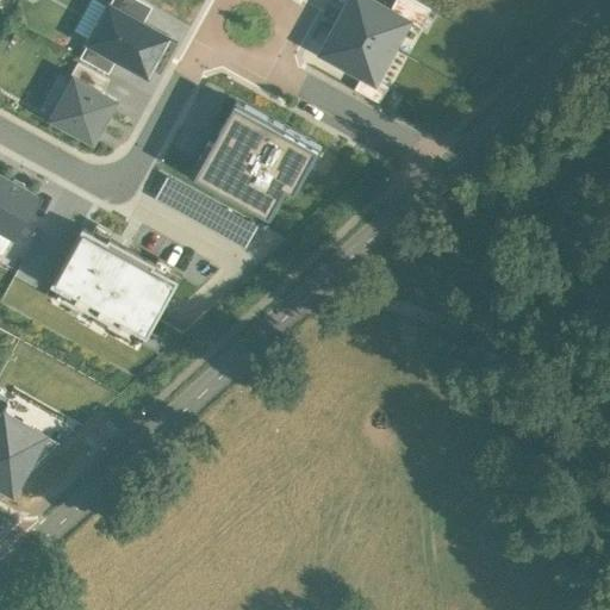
[(109,7),(94,0),(91,0),(74,31),(91,41),(89,43),(118,58),(148,75),(168,38),(143,25),(110,6),(109,7)]
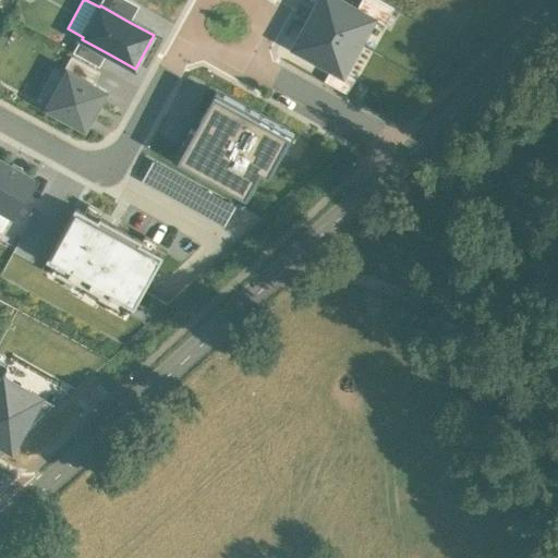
[(140,8),(125,0),(102,0),(100,5),(131,23),(140,8)]
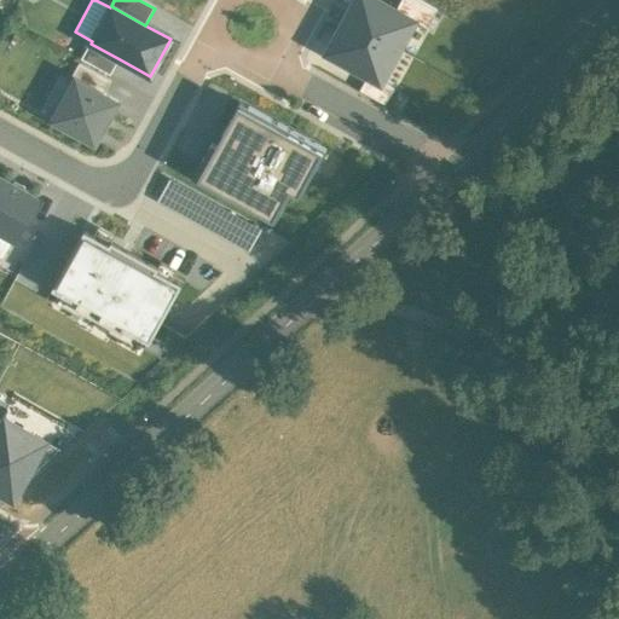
[(376,0),(356,0),(346,19),(399,50),(415,21),(395,11),(376,0)]
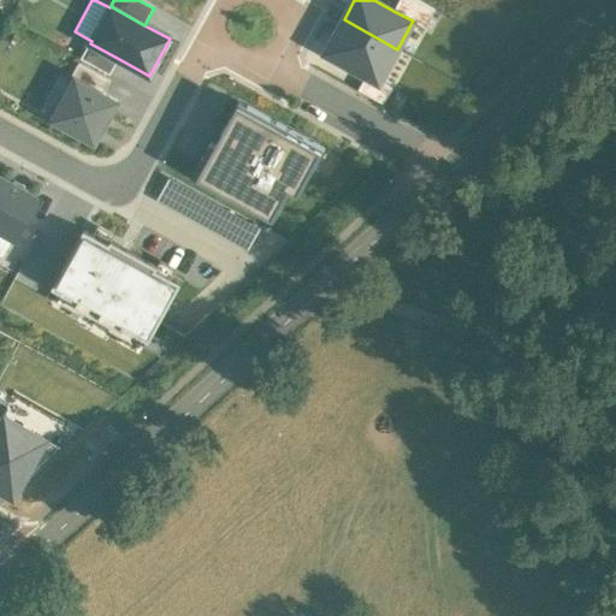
[(398,0),(394,11),(413,21),(426,28),(436,11),(414,0),(398,0)]
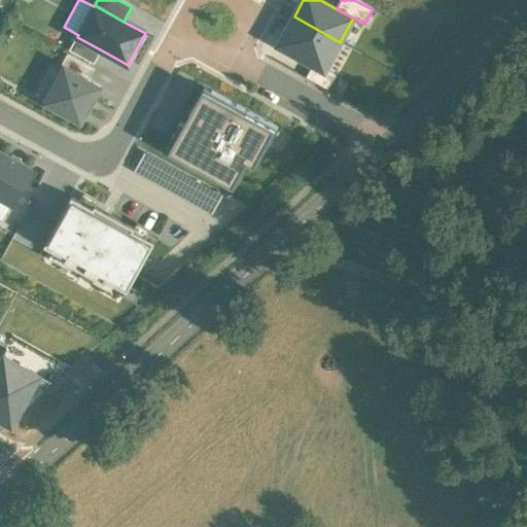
[(324,71),(340,42),(294,16),(278,45),(313,65),(324,71)]
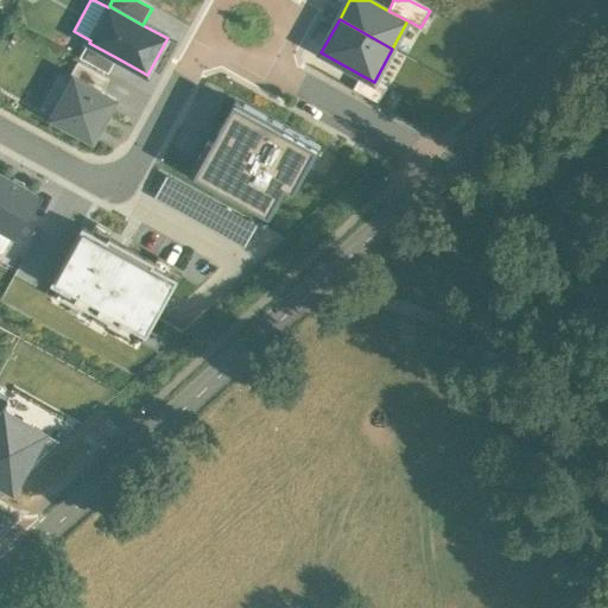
[(118,58),(89,43),(80,58),(108,74),(118,58)]
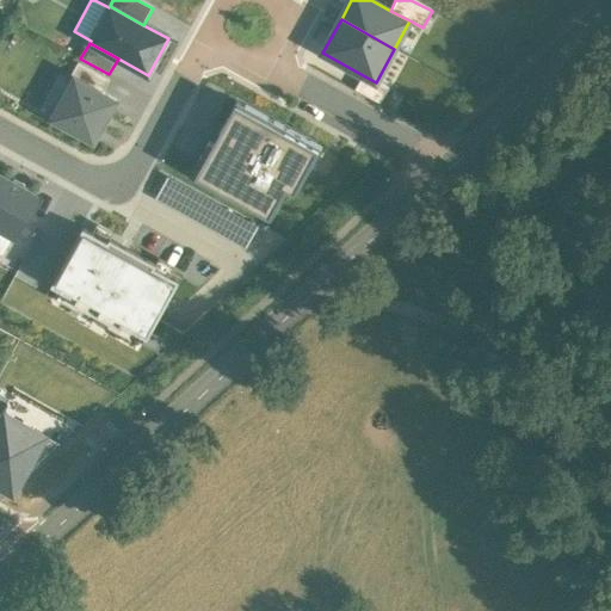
[(72,76),(75,79),(103,93),(110,81),(78,65),(72,76)]
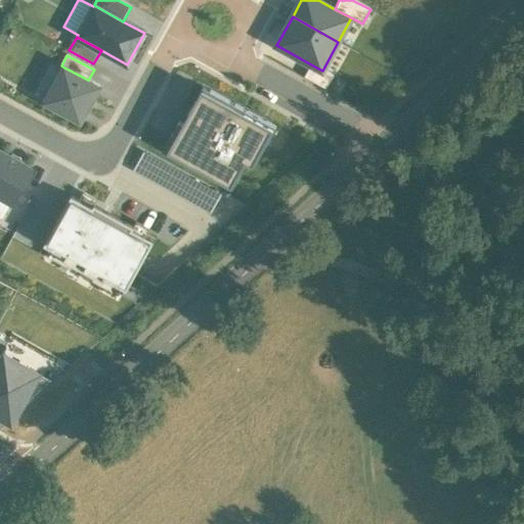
[(322,71),(311,64),(304,77),(326,88),(333,76),(322,71)]
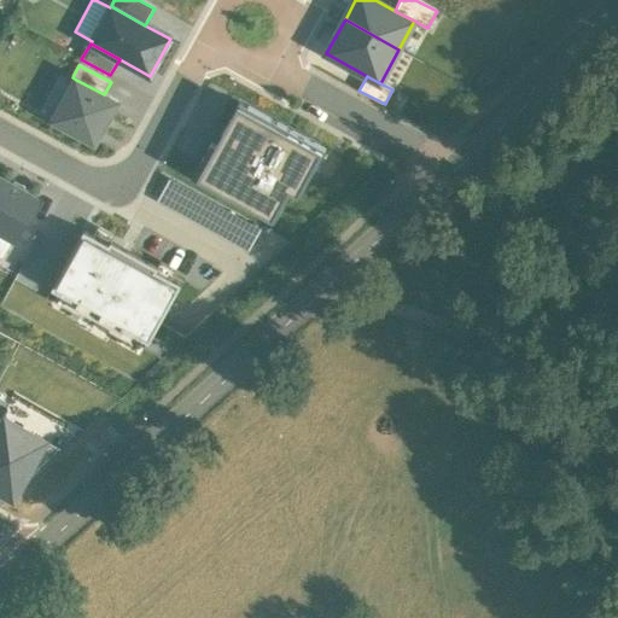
[(53,121),(95,144),(118,101),(104,94),(76,80),(53,121)]
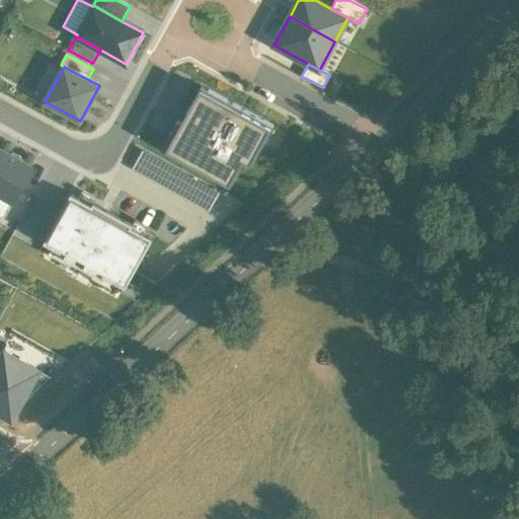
[(161,150),(230,188),(244,162),(252,166),(275,127),(201,87),(183,119),(179,117),(161,150)]
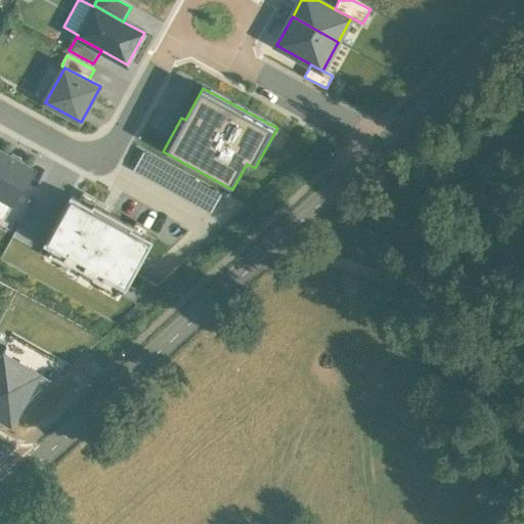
[(31,171),(0,154),(0,199),(11,206),(31,171)]
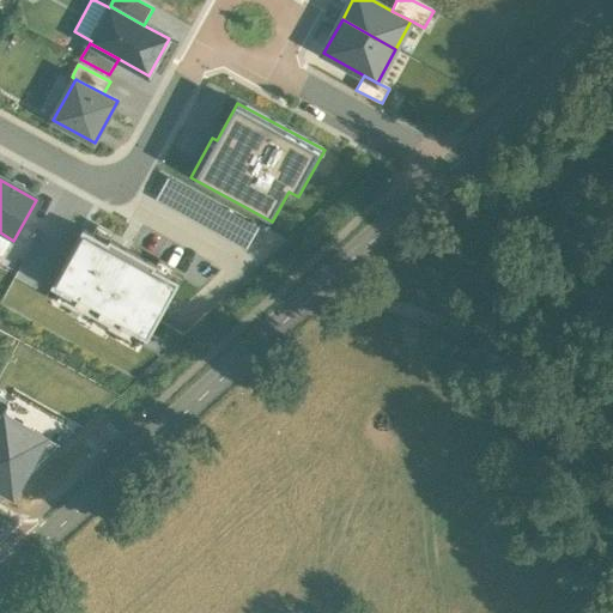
[(108,243),(84,230),(52,289),(77,302),(74,305),(121,331),(122,329),(147,343),(180,284),(156,271),(158,266),(110,241),(108,243)]
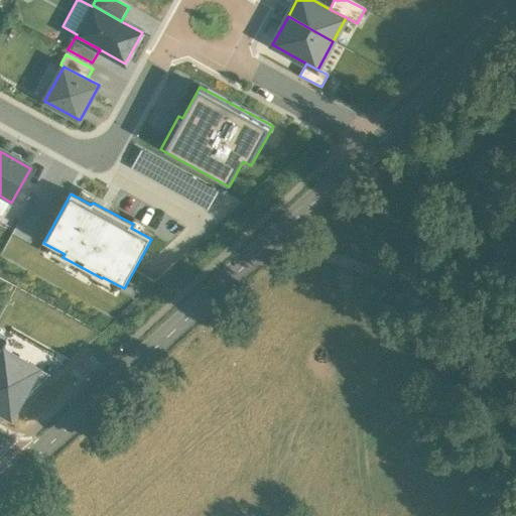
[(37,368),(0,349),(0,413),(9,418),(37,368)]
